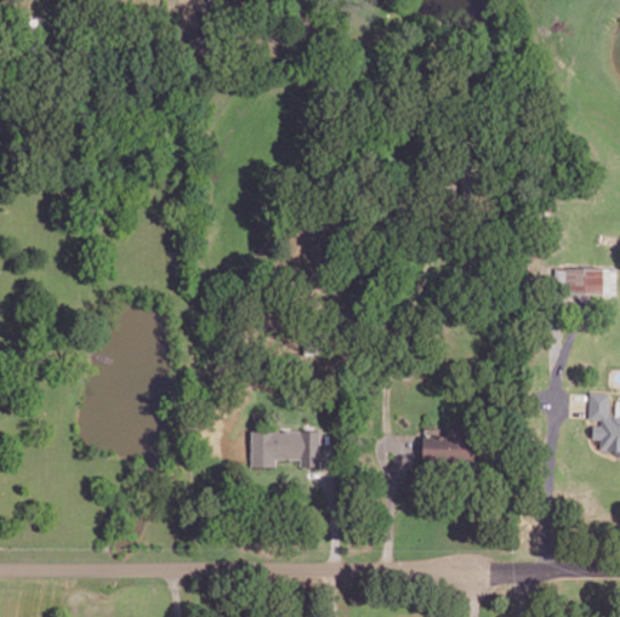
[(187,32),(192,50),(209,45),(204,27),(187,32)]
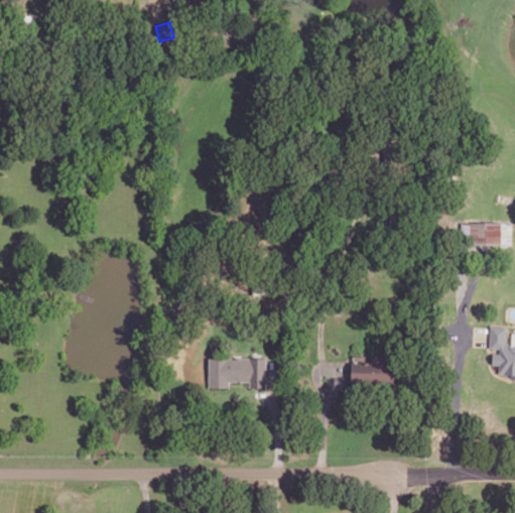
[(464,224),(464,245),(511,246),(511,225),(464,224)]
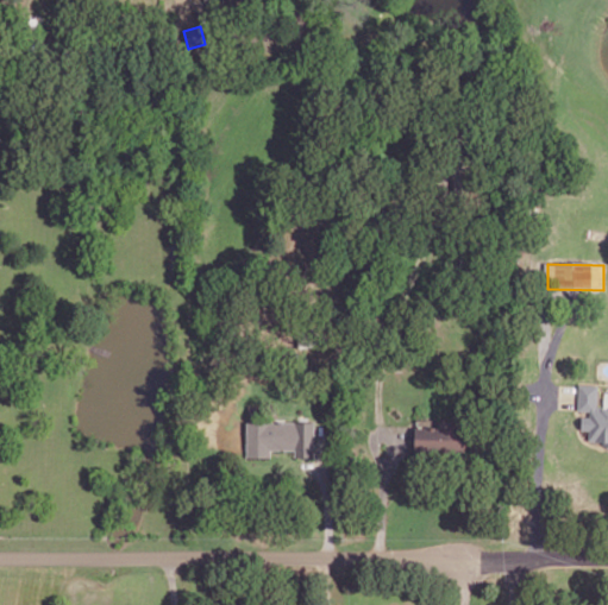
[(578,385),(577,411),(589,411),(589,417),(581,417),(581,432),(589,432),(589,441),(605,441),(603,446),(607,446),(607,394),(605,394),(603,408),(595,408),(596,386),(594,386),(578,385)]
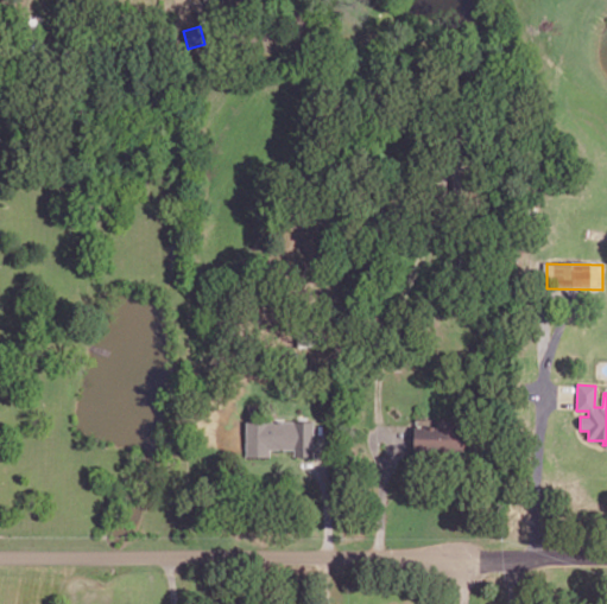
[(415,420),(413,449),(463,450),(463,432),(459,432),(460,421),(415,420)]
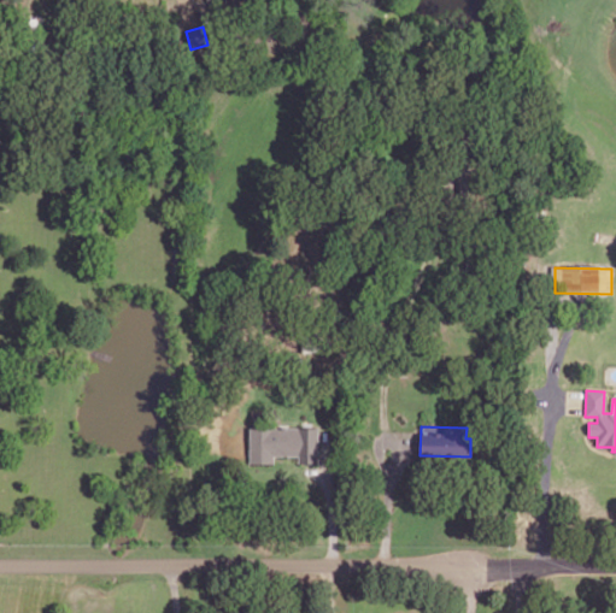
[(248,429),(248,464),(273,464),(273,457),(299,457),(299,464),(318,464),(318,429),(248,429)]
